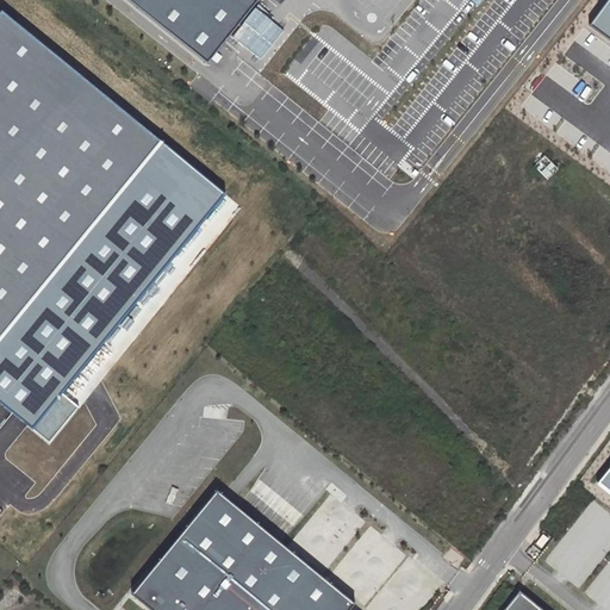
[(128,0),(207,64),(231,36),(255,7),(260,0),(128,0)]
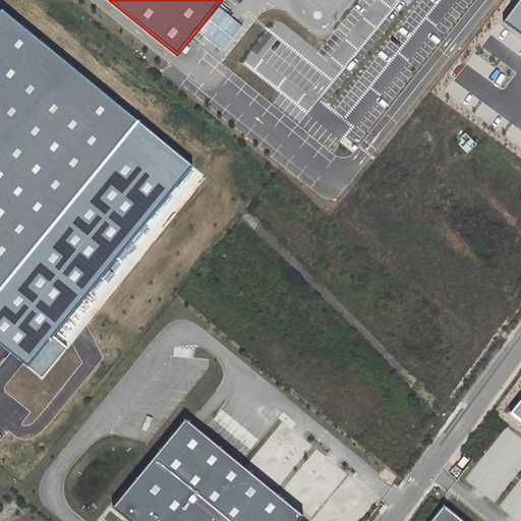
[(520,0),(506,21),(520,32),(520,0)]
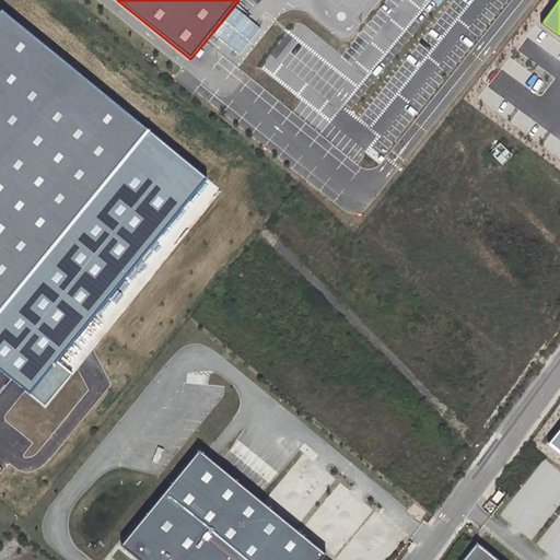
[(234,7),(212,33),(238,55),(260,28),(234,7)]
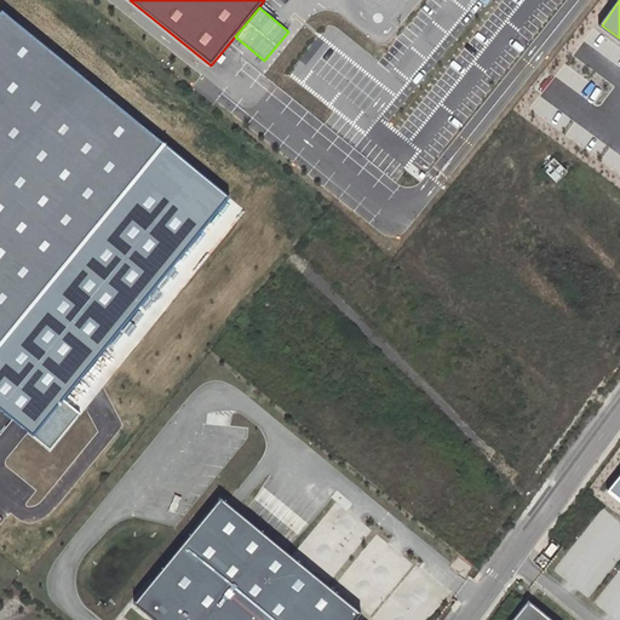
[(0,343),(164,144),(3,12),(0,13),(0,343)]
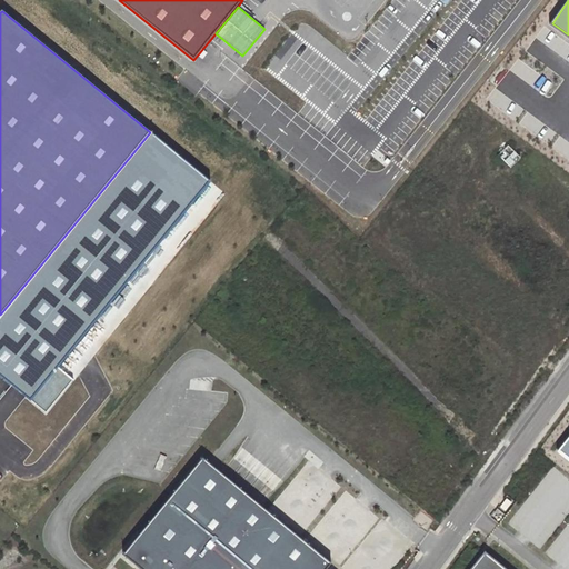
[(150,132),(0,315),(0,375),(30,400),(57,367),(210,181),(150,132)]
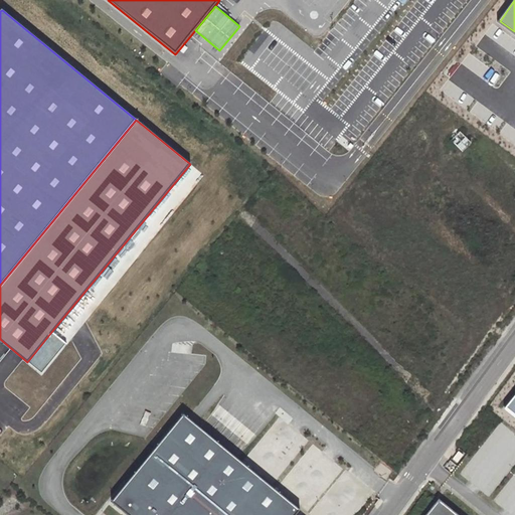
[(51,332),(27,362),(41,374),(66,344),(51,332)]
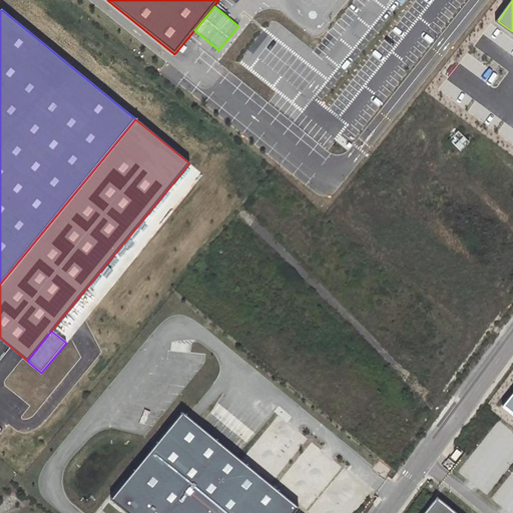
[(512,392),(501,407),(512,417),(512,392)]
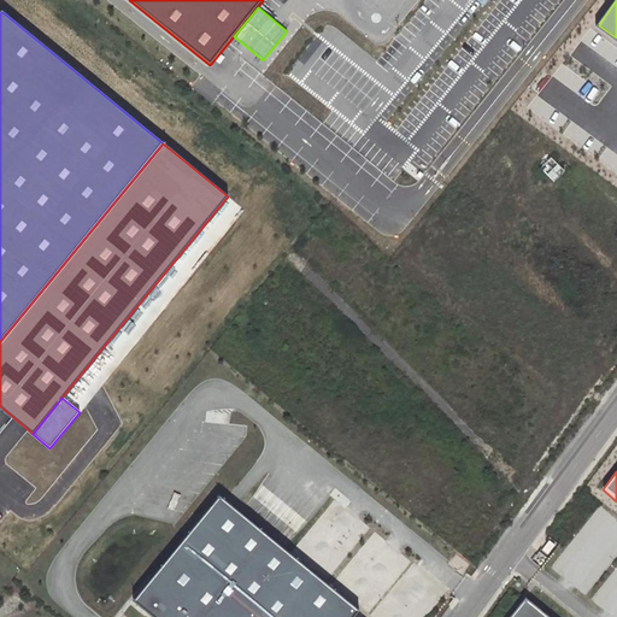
[(218,497),(133,601),(151,616),(353,616),(359,611),(218,497)]
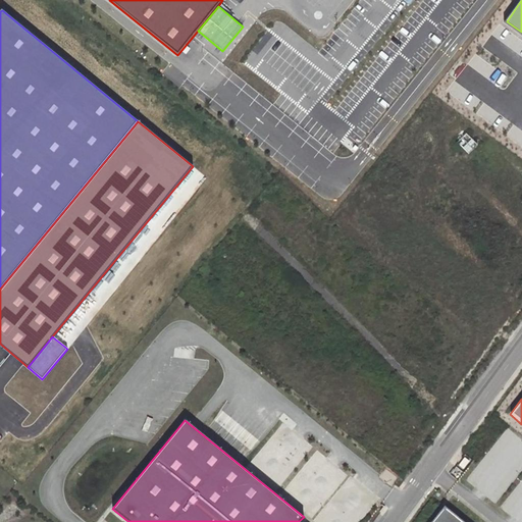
[(471,460),(466,457),(460,466),(464,469),(471,460)]
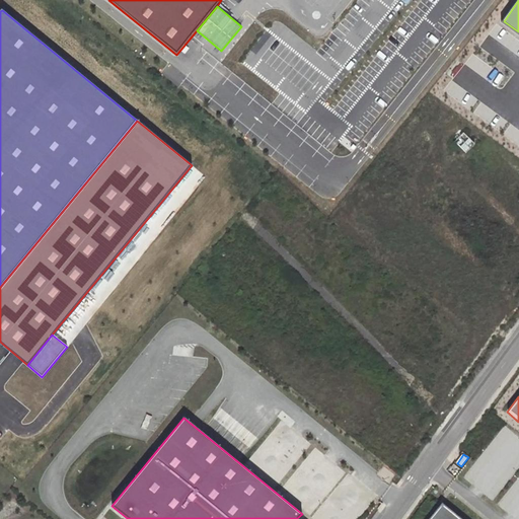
[(460,518),(442,504),(429,518),(460,518)]
